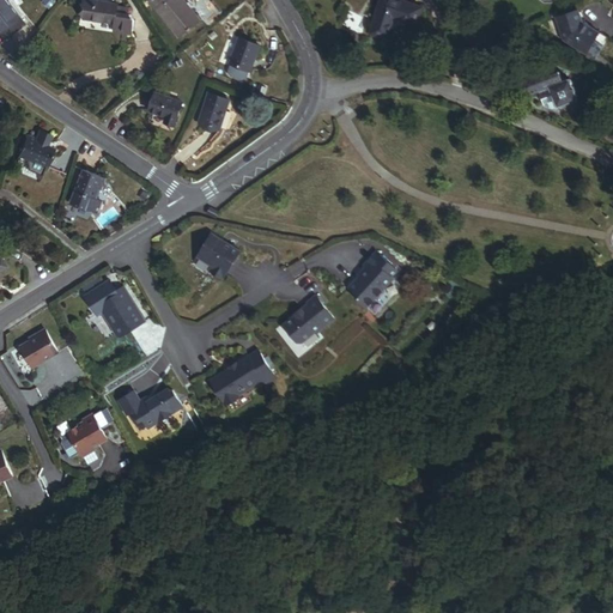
[(13,0),(0,10),(0,31),(6,40),(30,22),(13,0)]
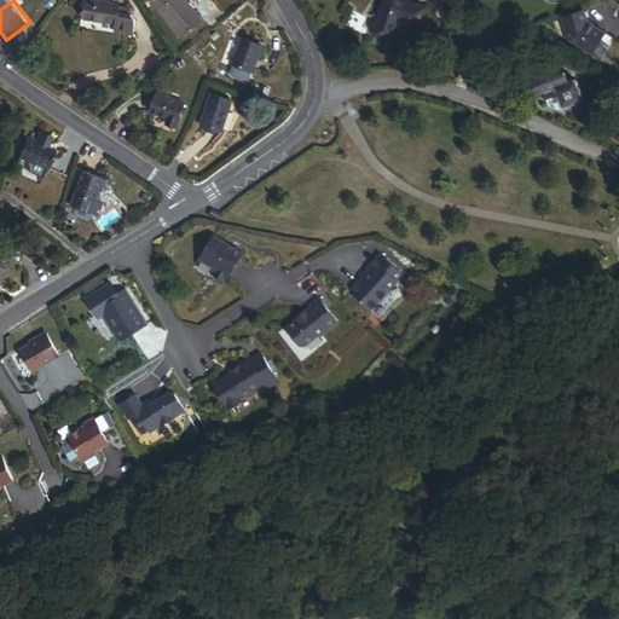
[(0,0),(0,10),(13,0),(0,0)]
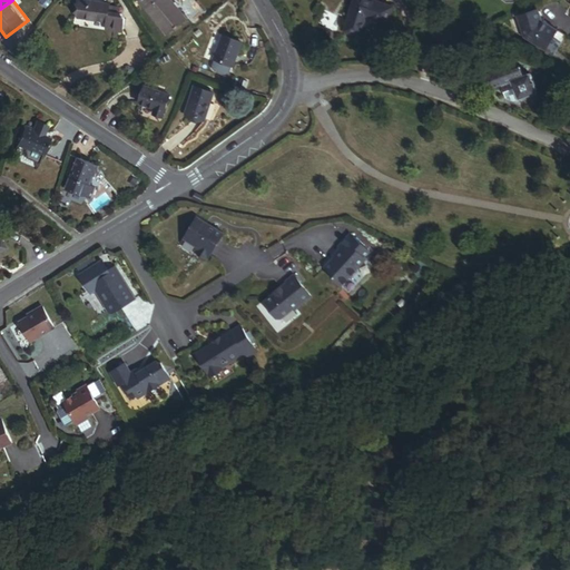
[(173,0),(136,0),(168,39),(190,21),(173,0)]
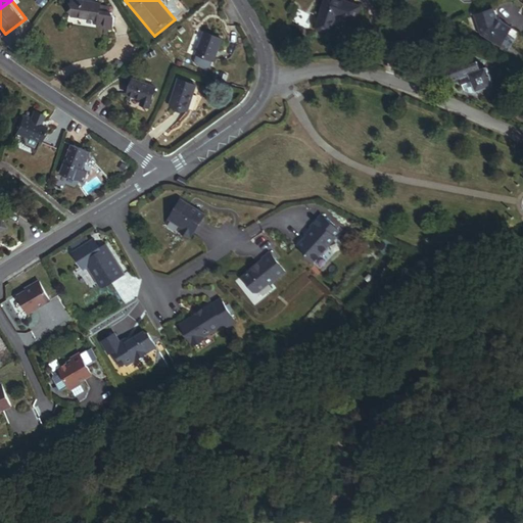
[(348,0),(323,0),(313,30),(327,35),(335,10),(351,16),(357,3),(348,0)]
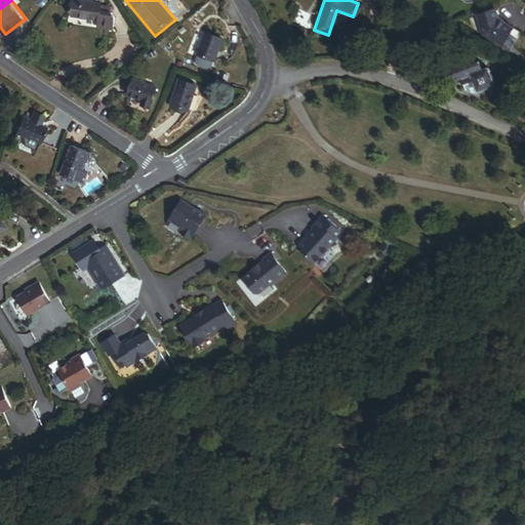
[(118,6),(79,1),(77,17),(112,23),(110,35),(125,37),(127,17),(117,16),(118,6)]
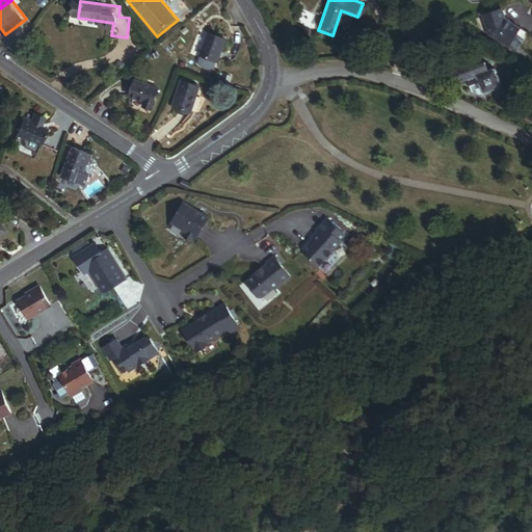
[(514,12),(487,17),(490,43),(509,40),(523,51),(531,38),(531,34),(520,25),(514,12)]
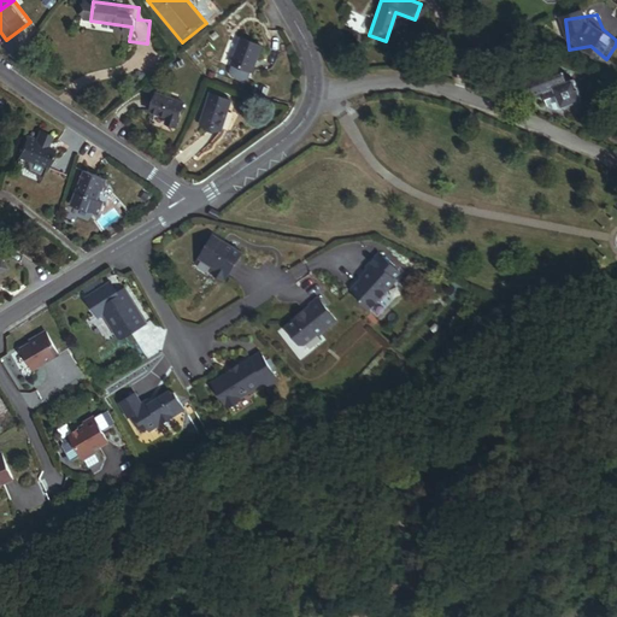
[(265,42),(240,34),(225,75),(251,84),(265,42)]
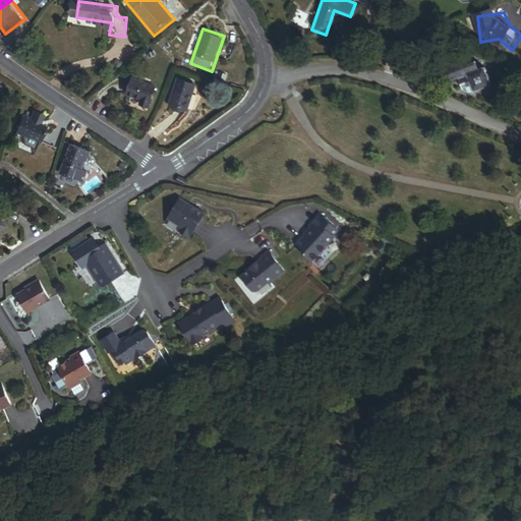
[(452,74),(455,85),(464,82),(468,99),(504,90),(497,62),(452,74)]
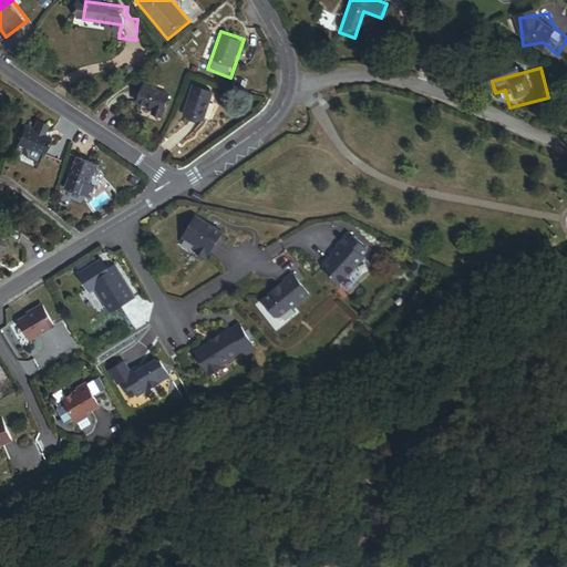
[(224,93),(200,85),(191,116),(215,123),(224,93)]
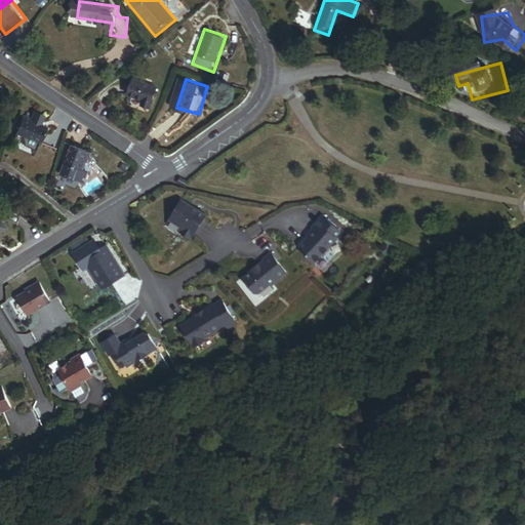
[(171,90),(134,80),(129,102),(165,112),(171,90)]
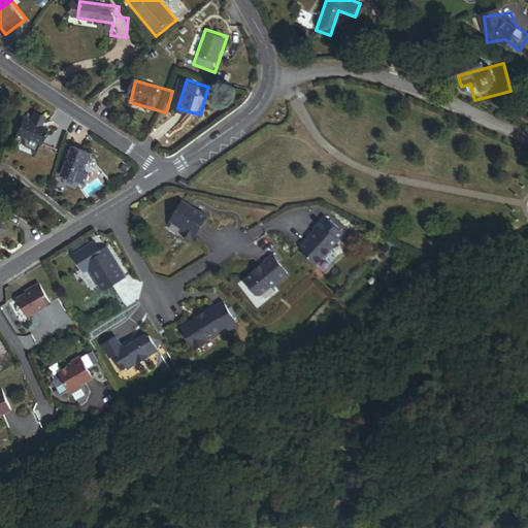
[(25,121),(20,137),(55,149),(60,133),(25,121)]
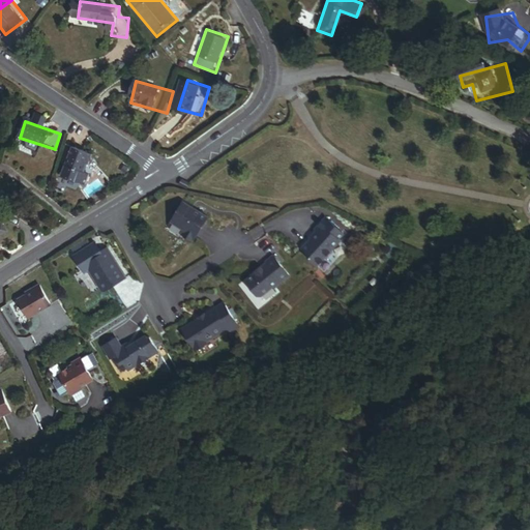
[(78,149),(67,180),(90,187),(100,157),(78,149)]
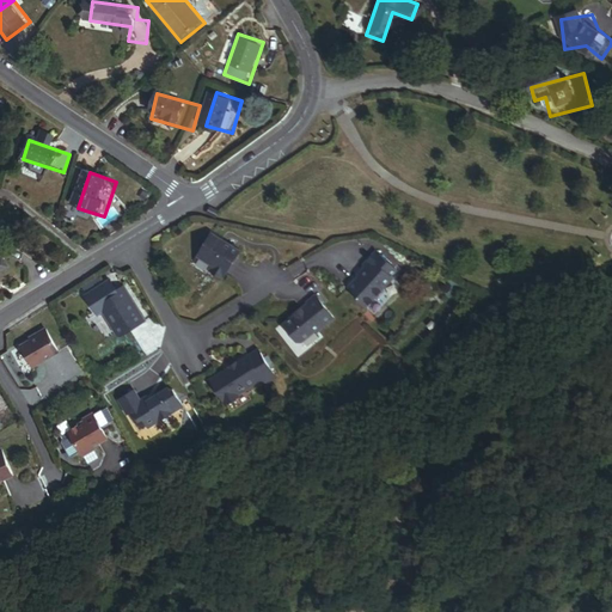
[(209,231),(196,256),(228,274),(242,250),(209,231)]
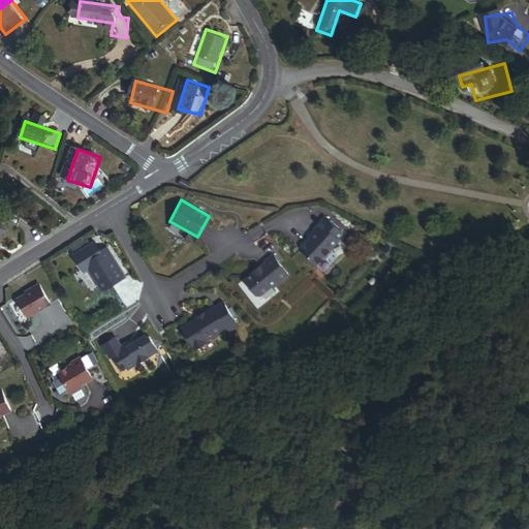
[(345,236),(329,217),(300,244),(316,262),(345,236)]
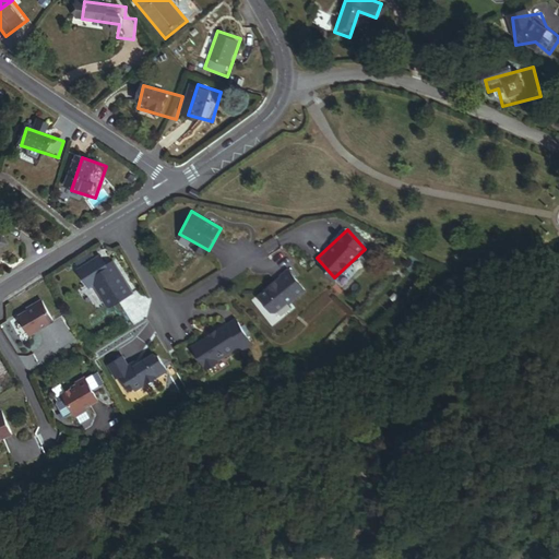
[(98,256),(78,268),(88,286),(93,283),(106,304),(113,305),(131,292),(114,262),(106,268),(98,256)]
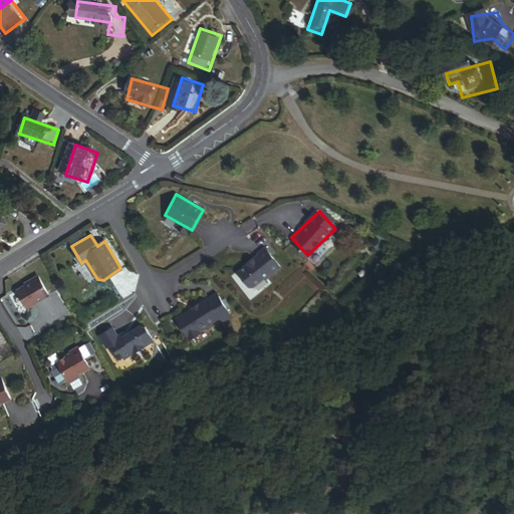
[(266,246),(239,270),(255,289),(283,265),(266,246)]
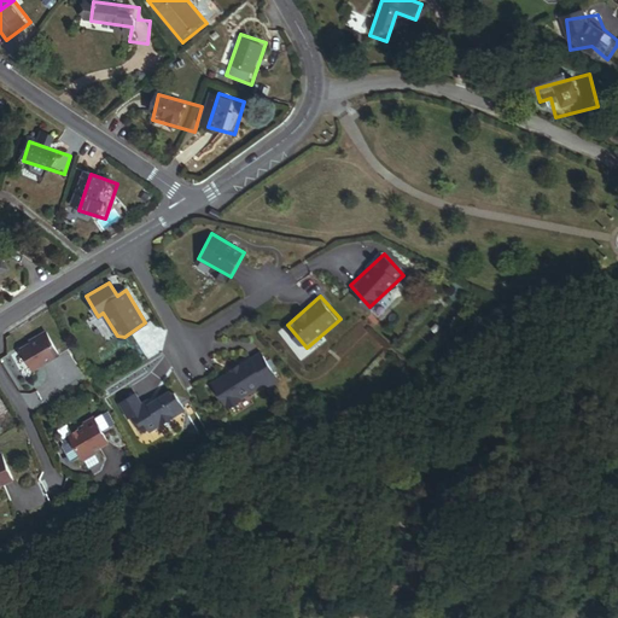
[(29,345),(18,351),(30,372),(57,356),(44,333),(28,343),(29,345)]
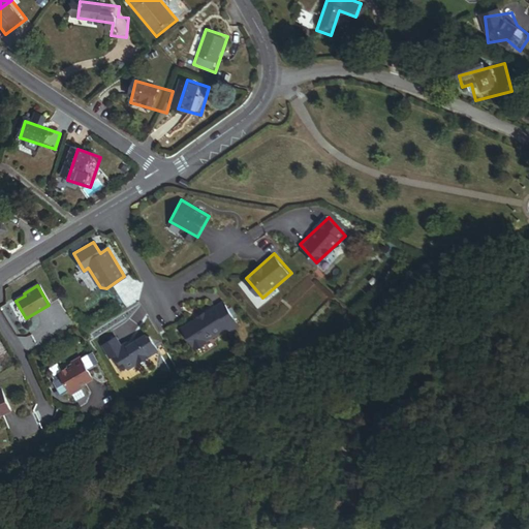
[(185,330),(181,333),(187,341),(194,353),(206,346),(204,344),(224,331),(227,334),(237,328),(223,308),(222,306),(213,311),(203,318),(201,317),(197,320),(198,321),(185,330)]
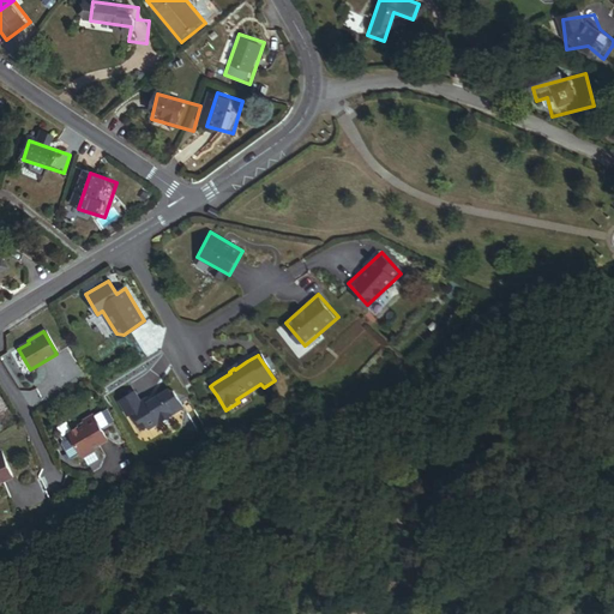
[(134,391),(119,401),(128,415),(131,414),(137,423),(143,420),(149,428),(158,423),(158,419),(170,411),(175,413),(184,407),(174,391),(172,392),(169,389),(148,402),(145,399),(142,402),(134,391)]
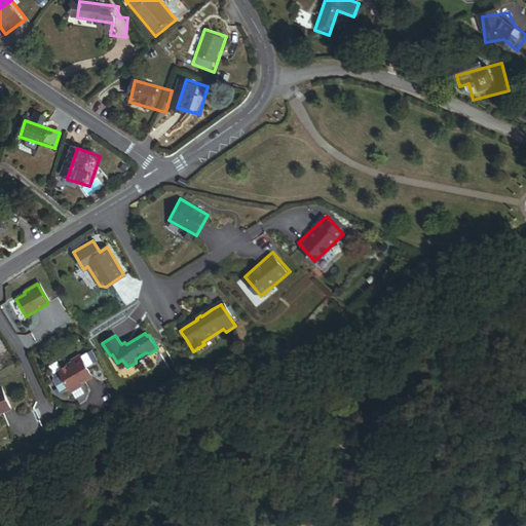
[(73,368),(60,375),(62,378),(53,382),(52,384),(61,398),(63,398),(70,393),(72,397),(82,390),(81,387),(92,380),(87,372),(95,368),(88,358),(81,362),(81,360),(72,365),(73,368)]
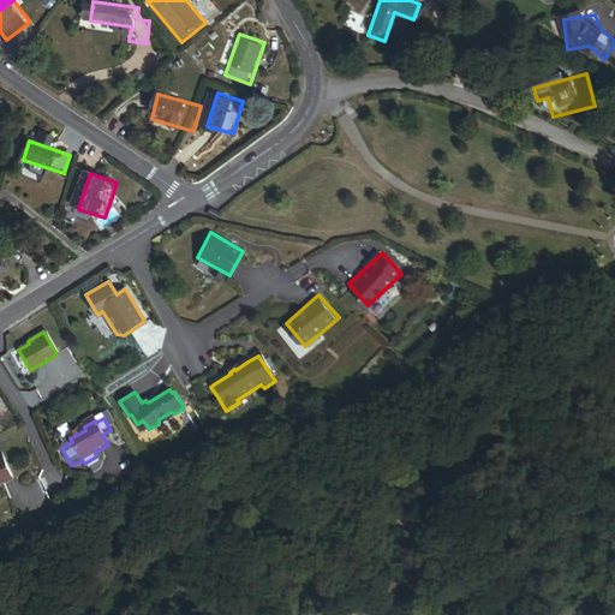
[(0,483),(12,478),(0,453),(0,452),(0,483)]
